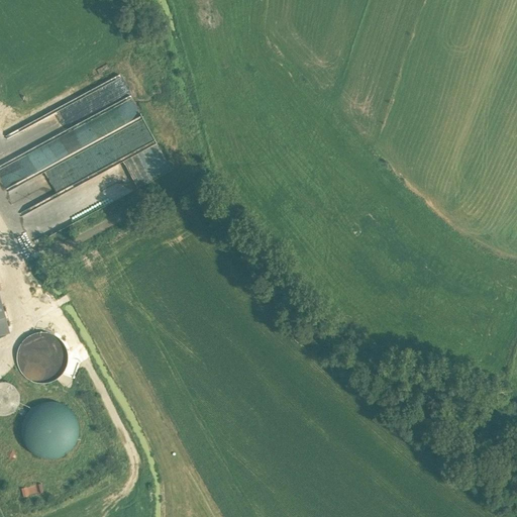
[(79,136),(0,170),(7,187),(22,180),(23,180),(29,178),(37,177),(45,174),(49,174),(49,169),(55,167),(56,168),(69,163),(74,162),(87,157),(86,147),(97,142),(82,143),(79,136)]
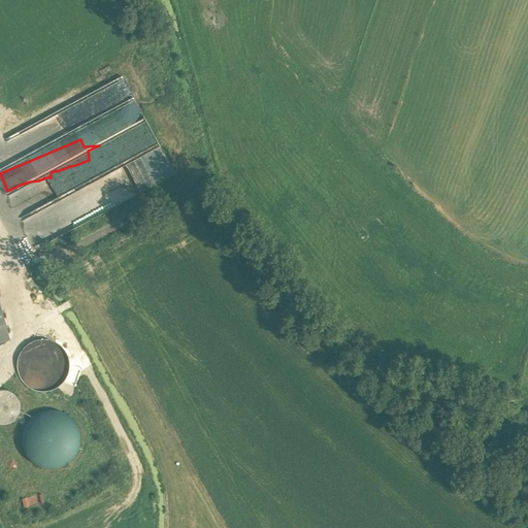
[(68,375),(70,365),(68,355),(62,347),(54,341),(43,339),(33,341),(25,348),(20,356),(18,366),(20,375),(26,384),(34,390),(44,392),(54,390),(62,384),(68,375)]
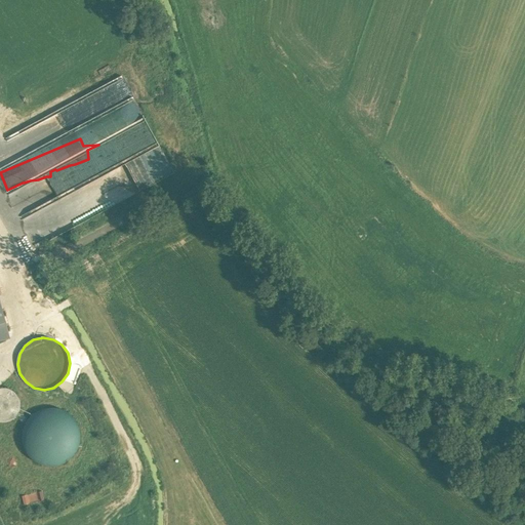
[(0,415),(9,419),(18,395),(1,388),(0,390),(0,415)]
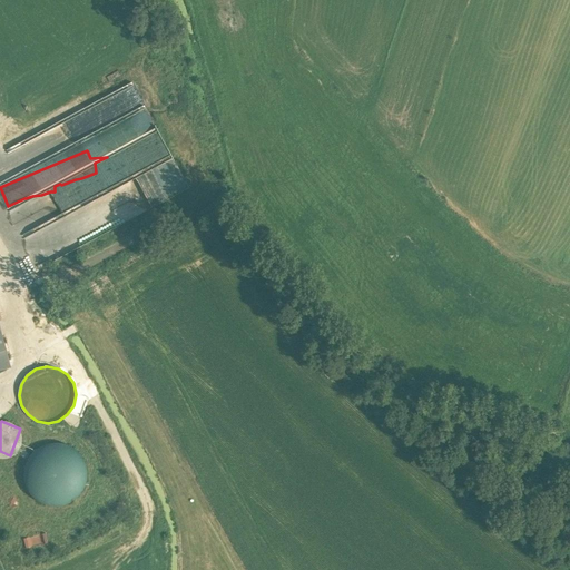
[(81,485),(84,474),(81,464),(76,455),(66,449),(56,446),(45,449),(36,455),(29,464),(27,475),(30,487),(36,495),(45,501),(56,503),(67,501),(76,494),(81,485)]
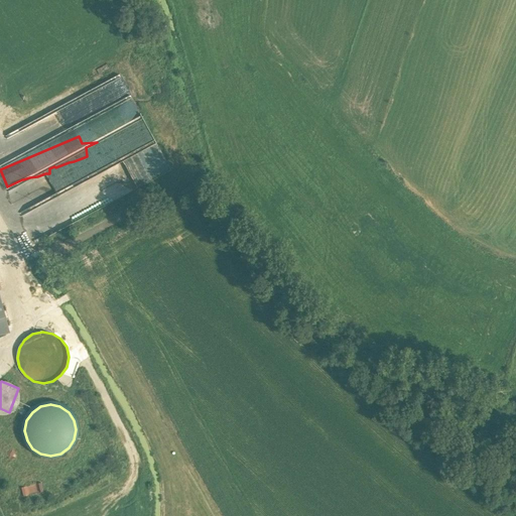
[(23,494),(43,491),(41,482),(22,485),(23,494)]
